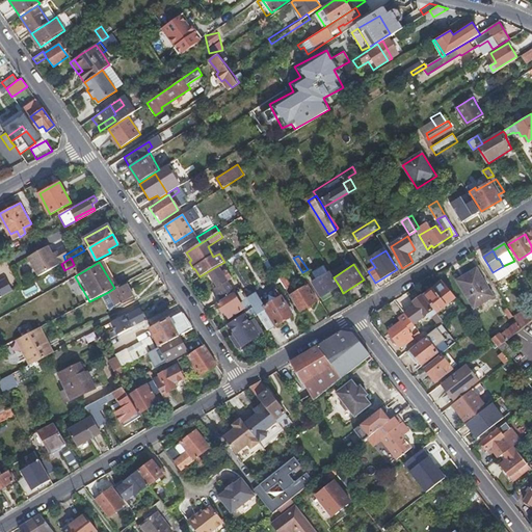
[(78,274),(85,270),(83,266),(75,269),(78,274)]
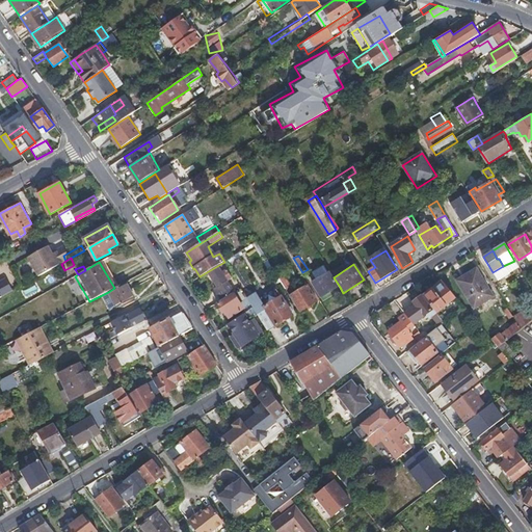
[(217,266),(205,273),(215,288),(212,290),(219,301),(231,294),(223,283),(229,280),(222,271),(221,272),(217,266)]
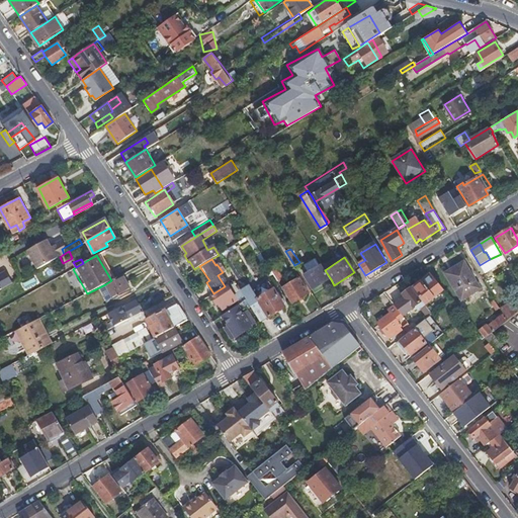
[(463,262),(445,273),(460,300),(480,289),(463,262)]
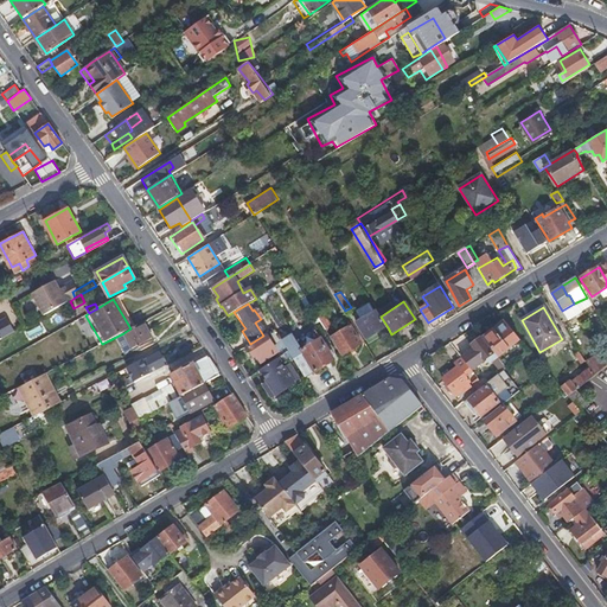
[(366,340),(388,327),(381,317),(377,308),(355,323),(366,340)]
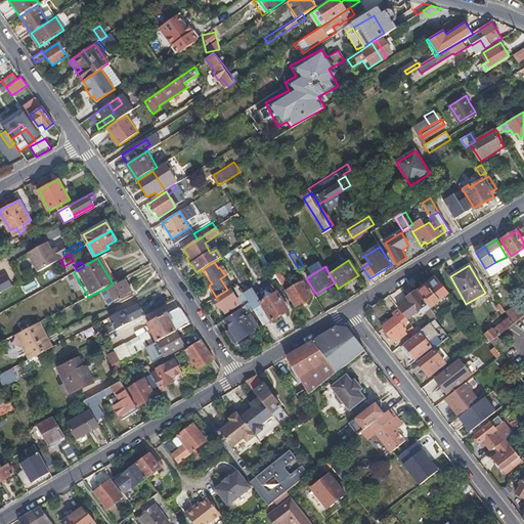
[(280,284),(281,285),(287,281),(277,268),(272,271),(280,284)]
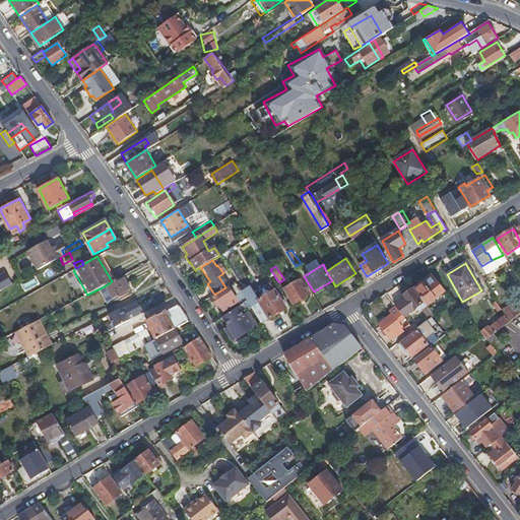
[(270,269),(270,268),(266,271),(273,283),(278,281),(270,269)]
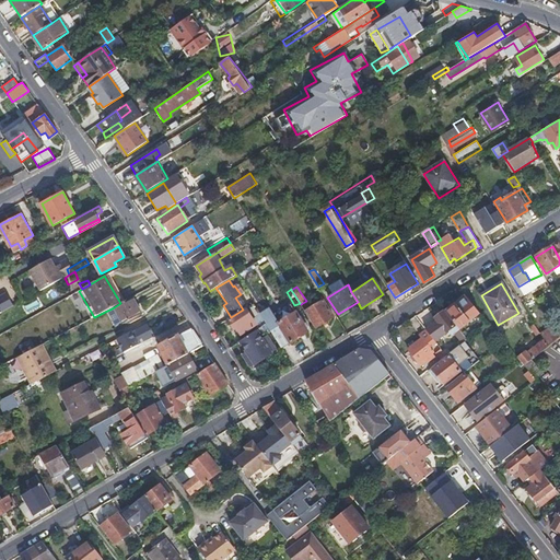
[(8,290),(0,293),(0,300),(2,304),(12,299),(8,290)]
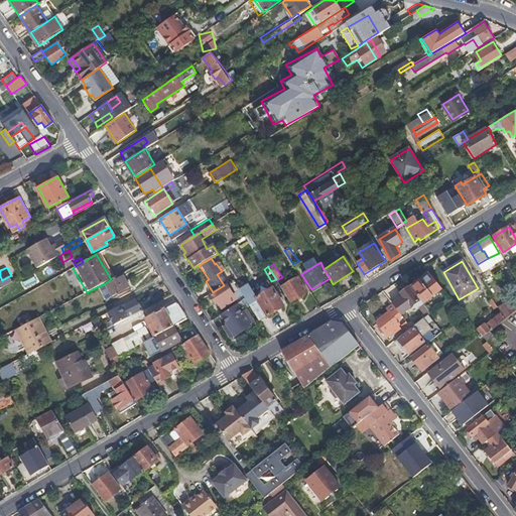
[(483,268),(476,272),(481,280),(488,276),(483,268)]
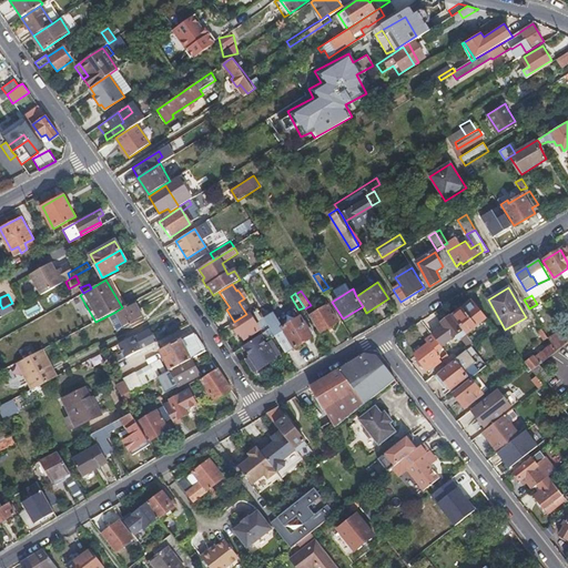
[(143,317),(134,301),(122,307),(115,312),(124,328),(129,326),(131,328),(143,321),(142,318),(143,317)]
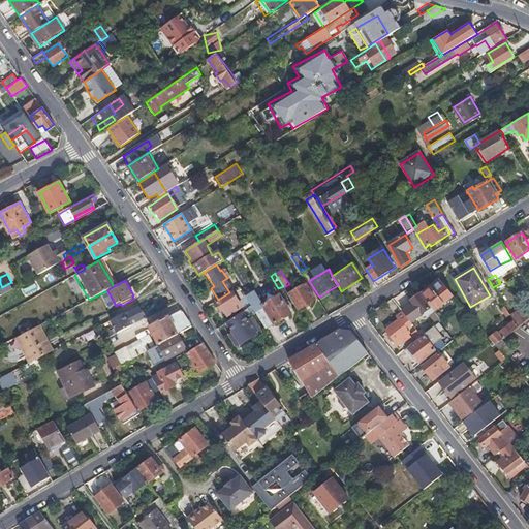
[(455,297),(440,280),(421,294),(435,312),(455,297)]
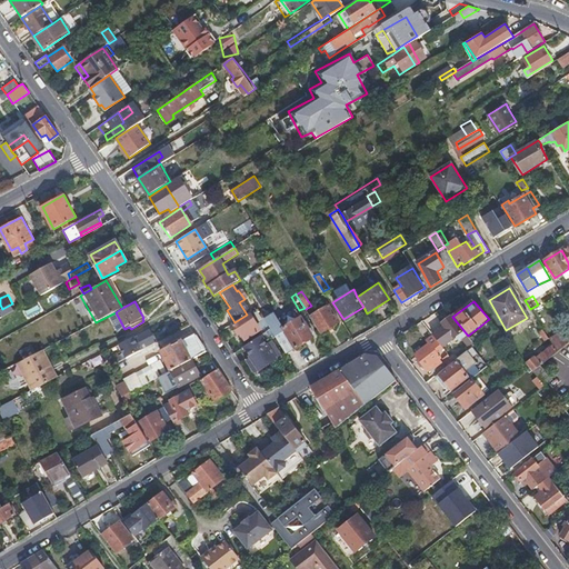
[(309,316),(319,333),(339,320),(328,303),(310,316),(309,316)]
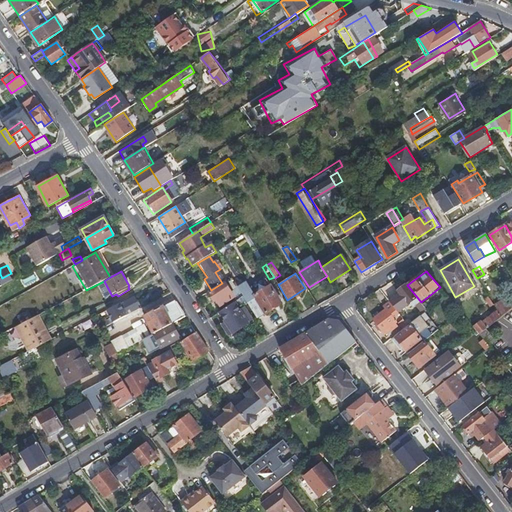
[(0,288),(14,282),(11,274),(1,278),(0,275),(0,288)]
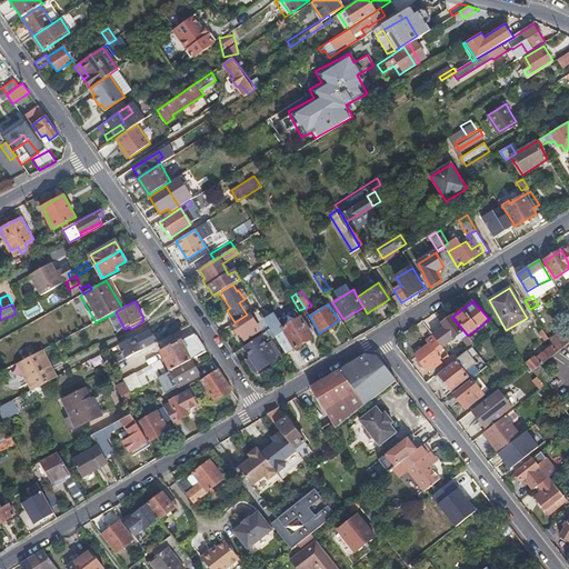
[(248,316),(232,326),(241,341),(258,331),(248,316)]
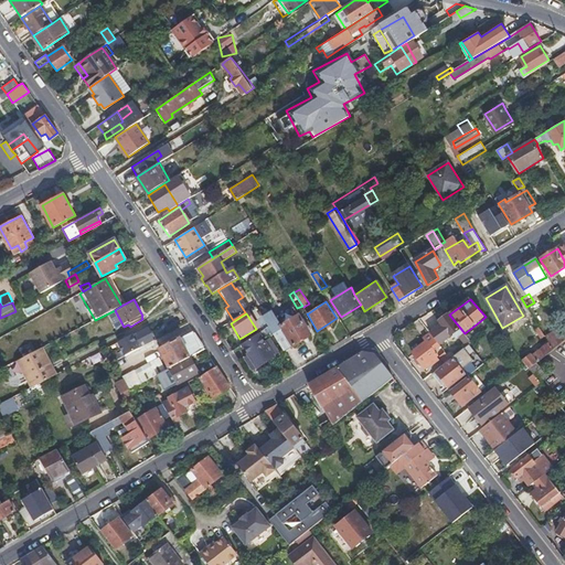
[(286,333),(292,343),(294,345),(311,333),(299,313),(281,326),(286,333)]
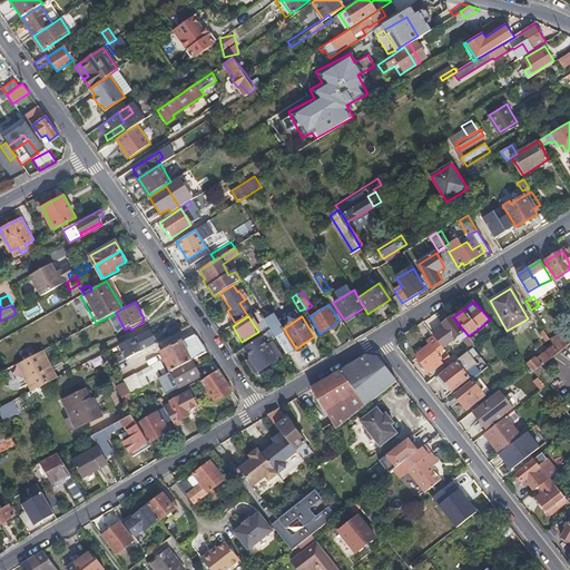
[(444,327),(433,335),(434,336),(443,349),(458,337),(461,342),(469,336),(453,317),(452,316),(442,323),(444,327)]
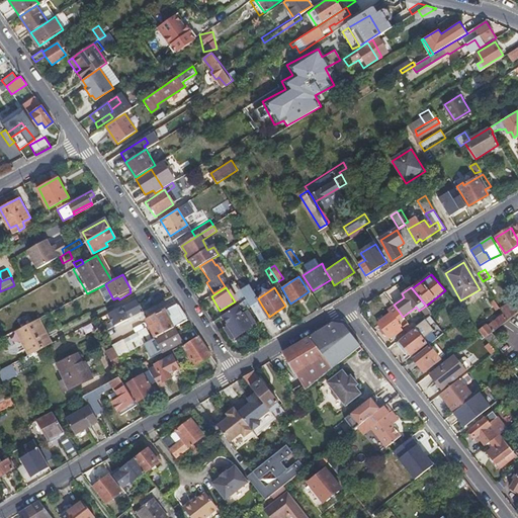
[(246,299),(247,300),(252,297),(247,288),(241,291),(246,299)]
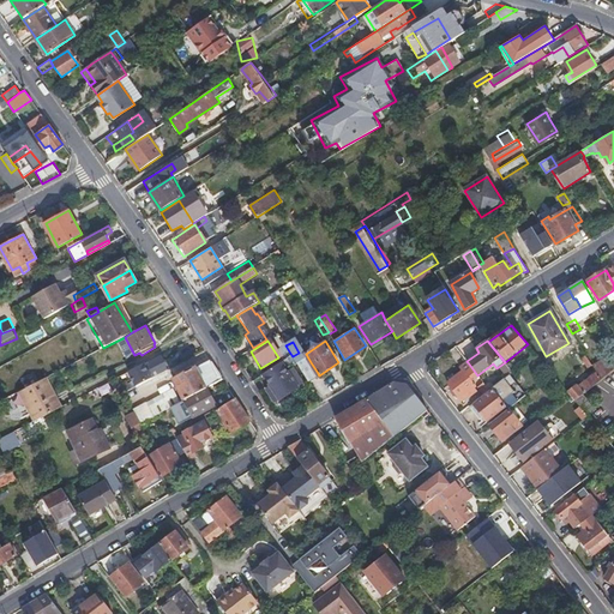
[(169,368),(162,354),(142,365),(150,379),(169,368)]
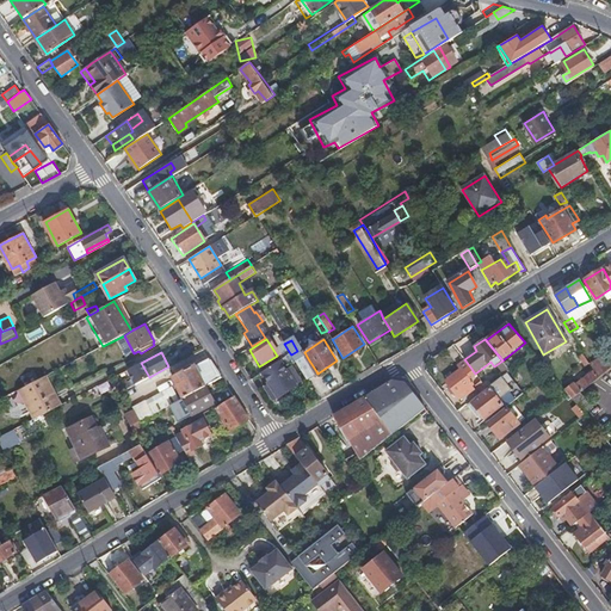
[(207,386),(221,377),(209,358),(171,378),(193,414),(215,402),(207,386)]
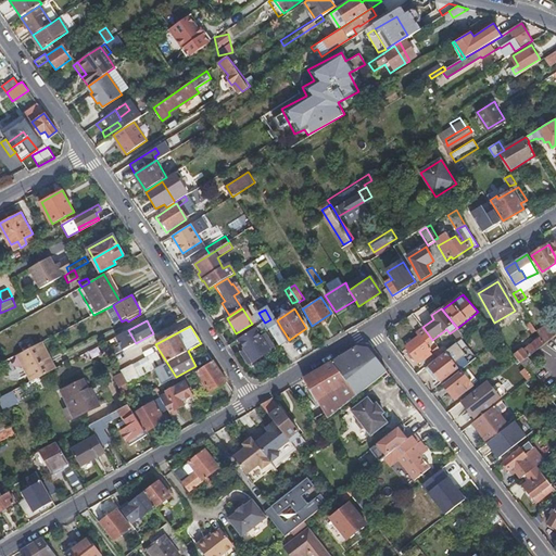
[(254,328),(239,338),(245,348),(254,361),(274,348),(266,335),(262,337),(254,328)]
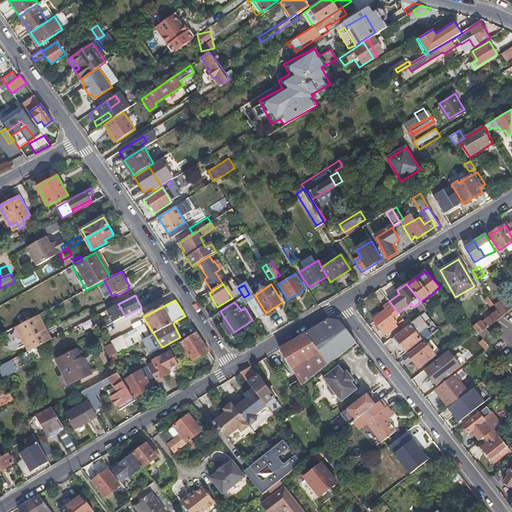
[(260,314),(265,311),(259,302),(254,304),(260,314)]
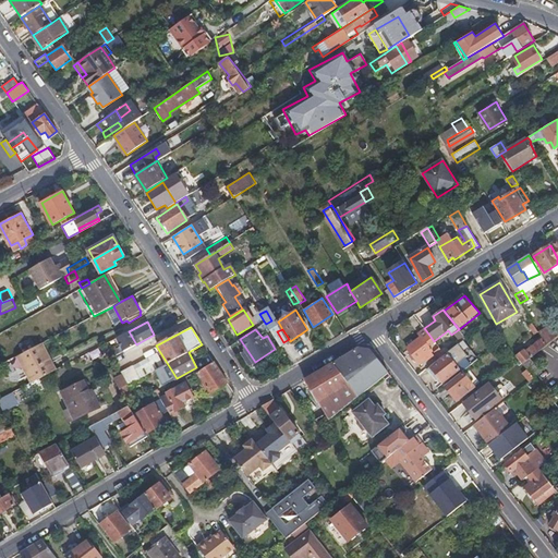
[(429,349),(436,343),(434,341),(425,329),(419,335),(421,337),(407,349),(419,364),(433,353),(429,349)]
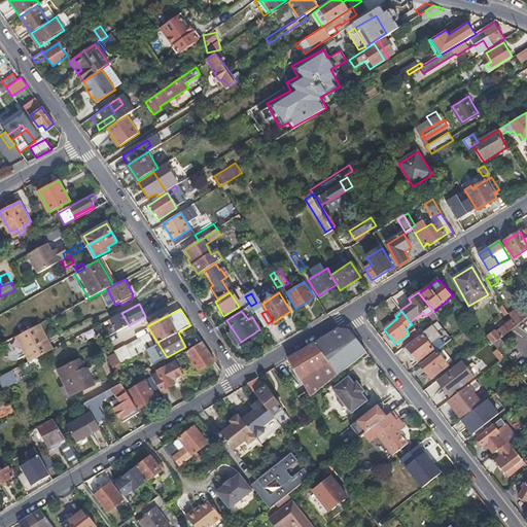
[(440,319),(434,313),(431,315),(436,322),(440,319)]
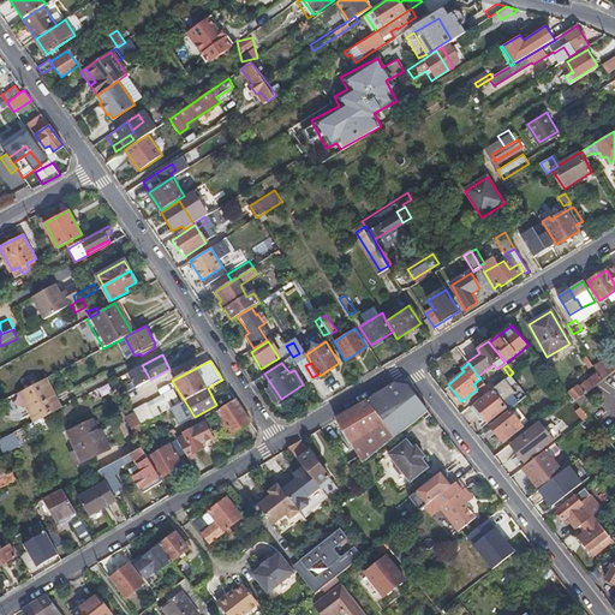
[(601,382),(596,374),(579,388),(578,387),(567,393),(571,398),(575,402),(585,395),(601,382)]
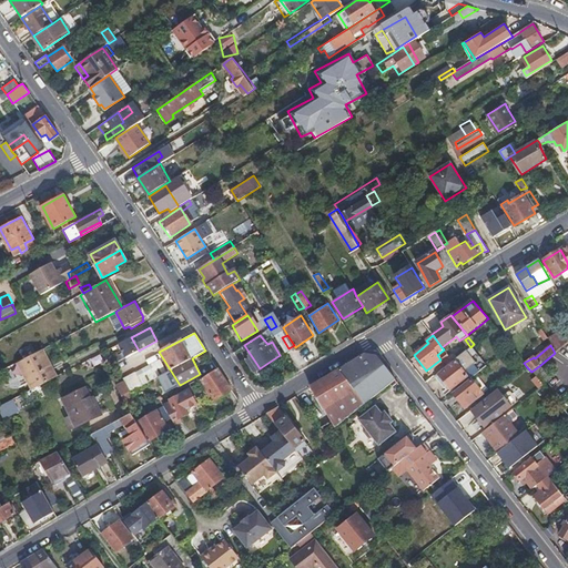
[(34,391),(56,378),(41,351),(19,363),(34,391)]
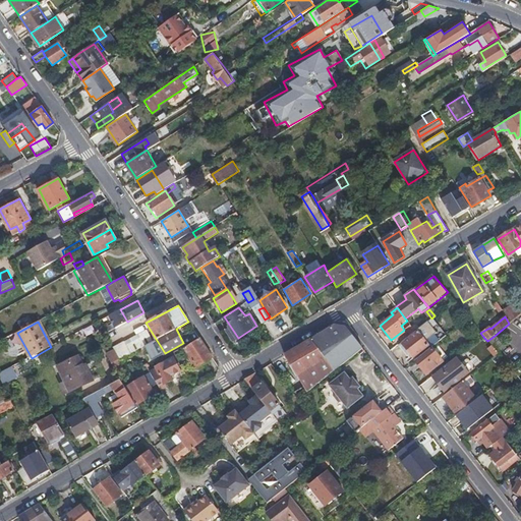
[(427,345),(430,348),(438,343),(442,340),(427,322),(417,330),(418,332),(401,344),(412,357),(427,345)]
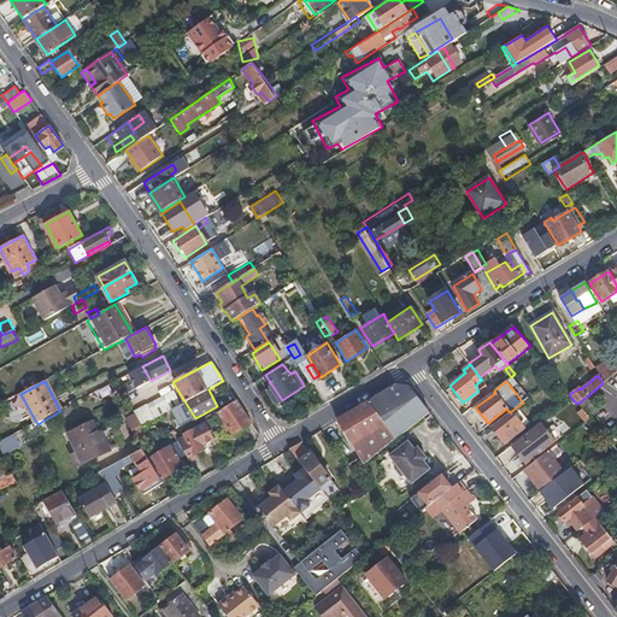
[(103,399),(115,393),(110,385),(99,391),(103,399)]
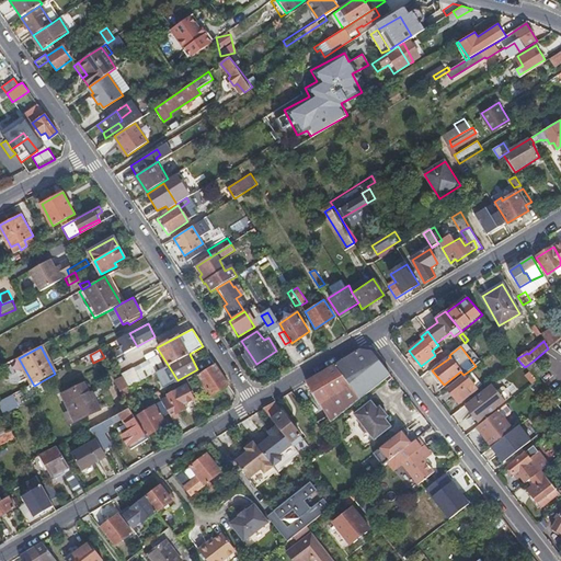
[(359,350),(334,365),(359,399),(389,375),(371,352),(359,350)]
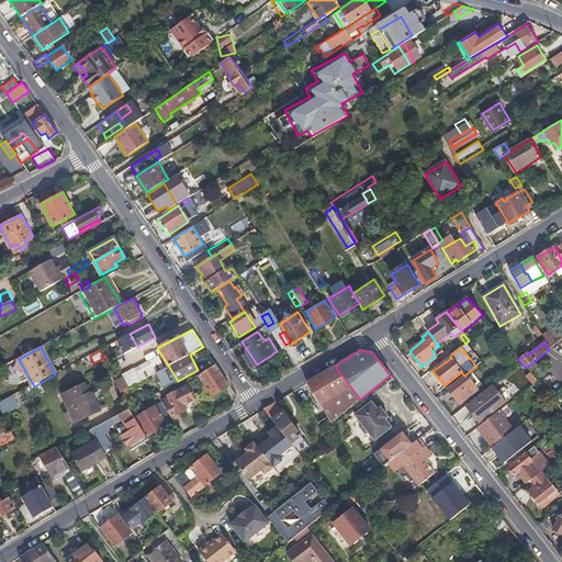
[(257,364),(248,351),(244,355),(251,368),(257,364)]
